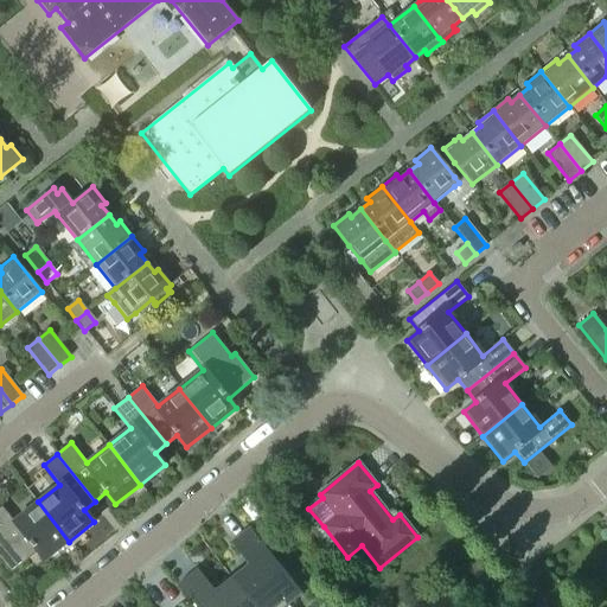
[(69,542),(38,502),(14,522),(0,504),(0,560),(11,573),(37,553),(44,561),(69,542)]
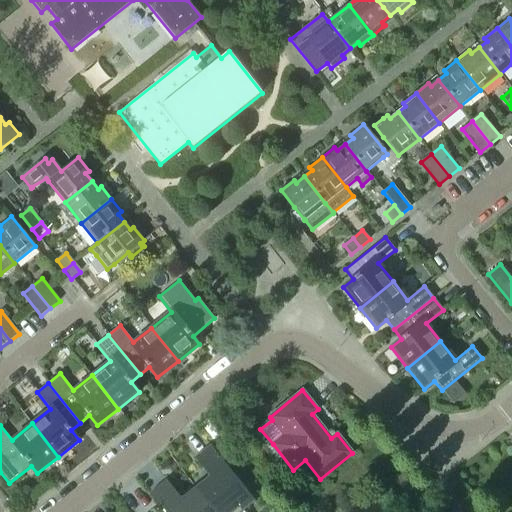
[(210,445),(194,457),(209,476),(195,487),(214,511),(244,511),(243,511),(255,501),(210,445)]
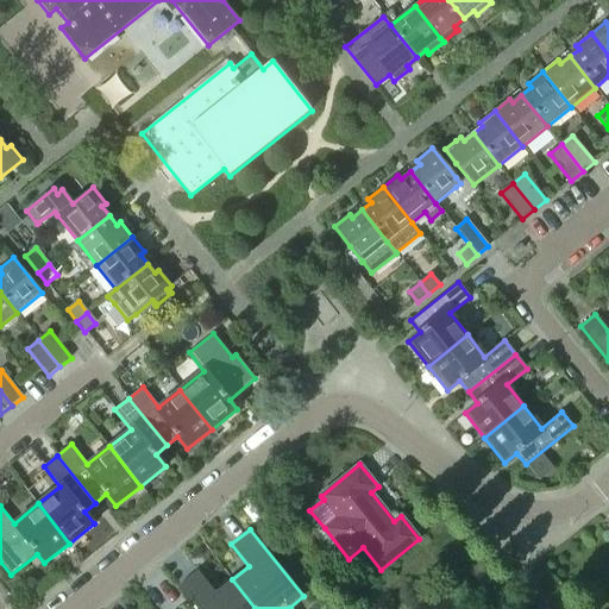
[(198,571),(179,585),(196,608),(255,608),(232,579),(215,592),(198,571)]
